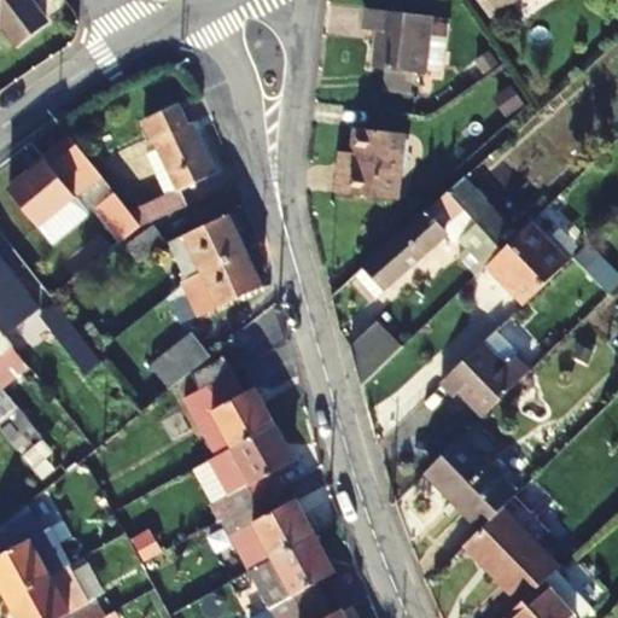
[(46,17),(31,0),(0,0),(0,18),(17,40),(46,17)]
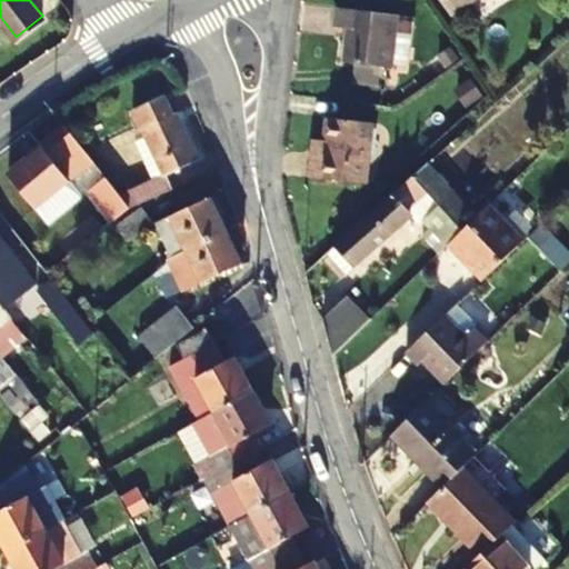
[(348,58),(392,63),(398,9),(340,1),(337,20),(352,23),(348,58)]
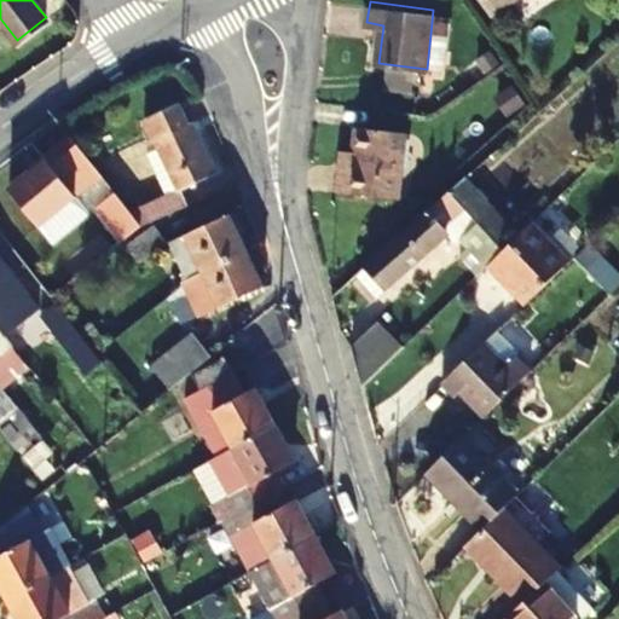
[(166,197),(131,214),(140,229),(185,207),(179,190),(215,173),(192,122),(186,125),(178,105),(145,120),(157,148),(145,154),(166,197)]
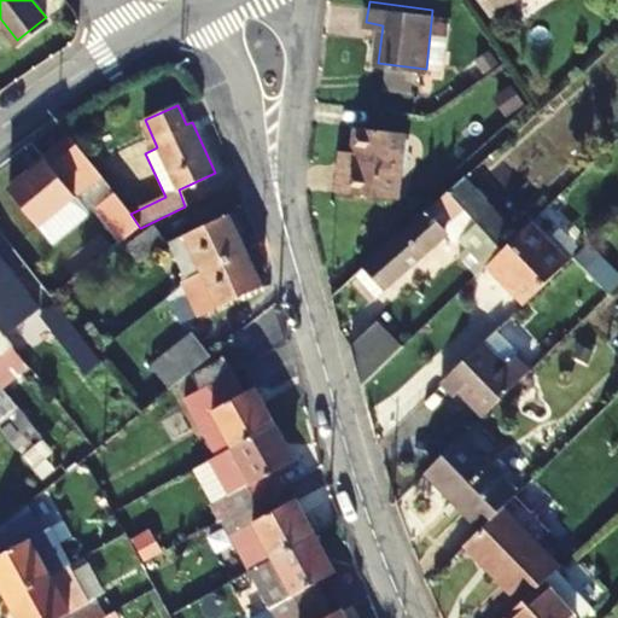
[(396,196),(404,129),(357,123),(355,150),(353,165),(337,164),(334,188),(396,196)]
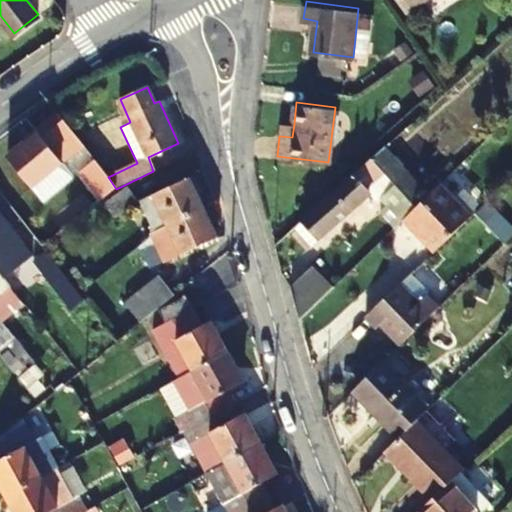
[(279,136),(292,137),(294,124),(281,122),(279,136)]
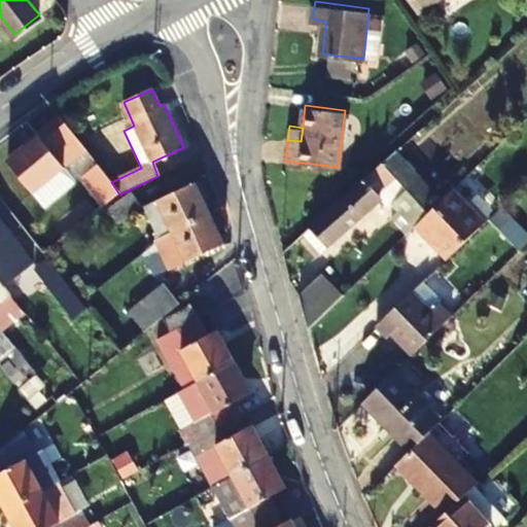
[(32,194),(65,166),(40,134),(5,162),(32,194)]
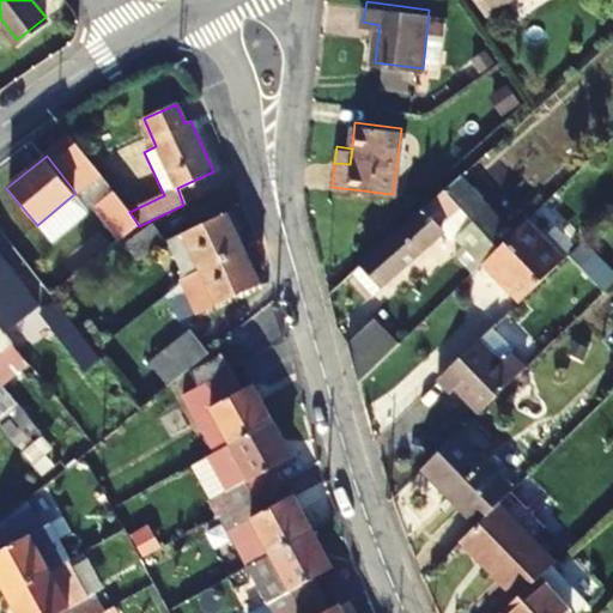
[(462,176),(364,265),(383,287),(444,232),(437,225),(459,206),(475,224),(460,238),(483,263),(486,260),(516,231),(462,176)]
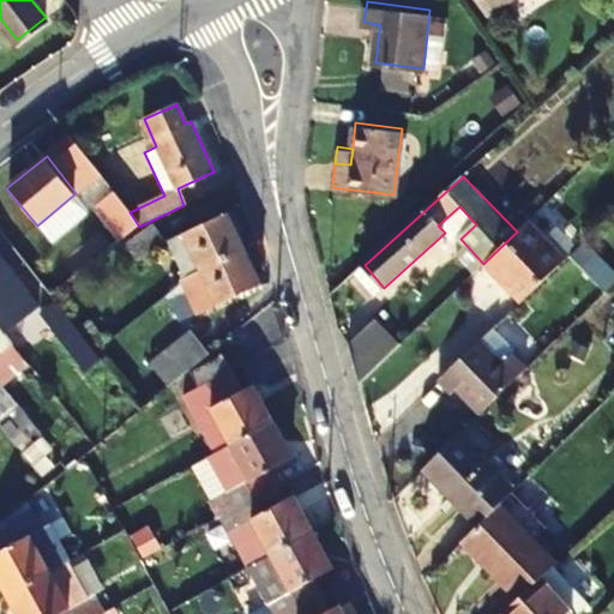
[(90,209),(114,190),(103,178),(80,196),(90,209)]
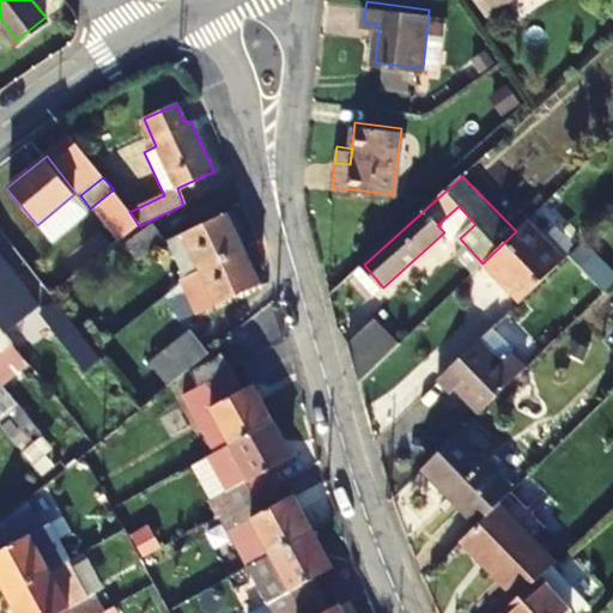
[(167,243),(183,277),(194,274),(244,249),(226,213),(167,243)]
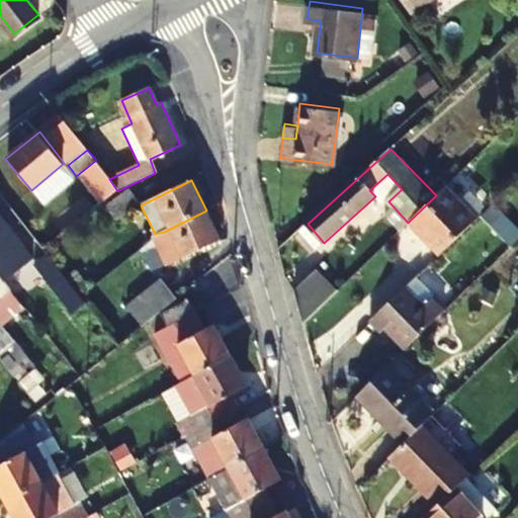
[(436,195),(411,220),(440,251),(477,216),(447,185),(436,195)]
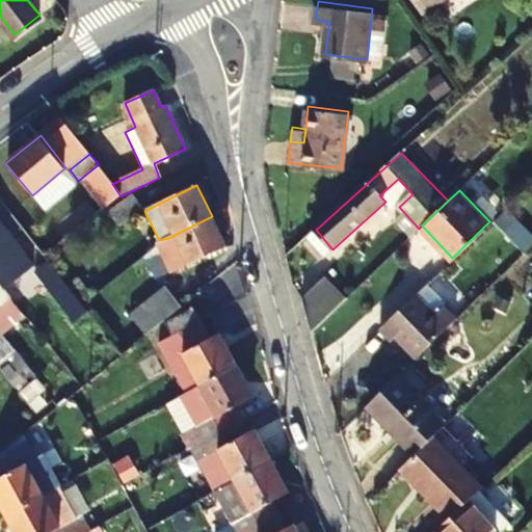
[(141,209),(130,193),(108,211),(120,225),(141,209)]
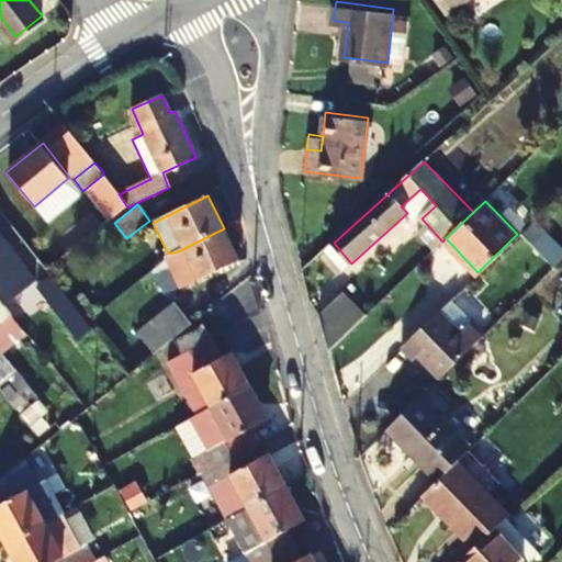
[(208,272),(239,258),(224,228),(178,251),(171,255),(166,259),(165,259),(178,288),(209,274),(208,272)]
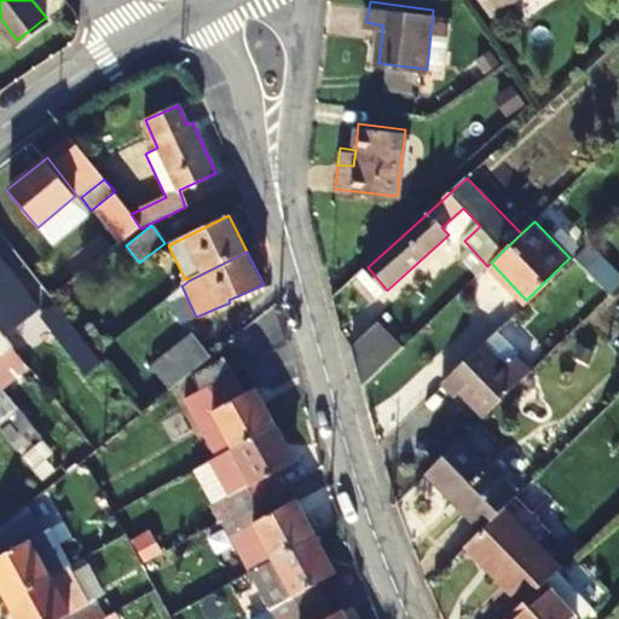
[(0,305),(4,311),(28,291),(0,256),(0,305)]
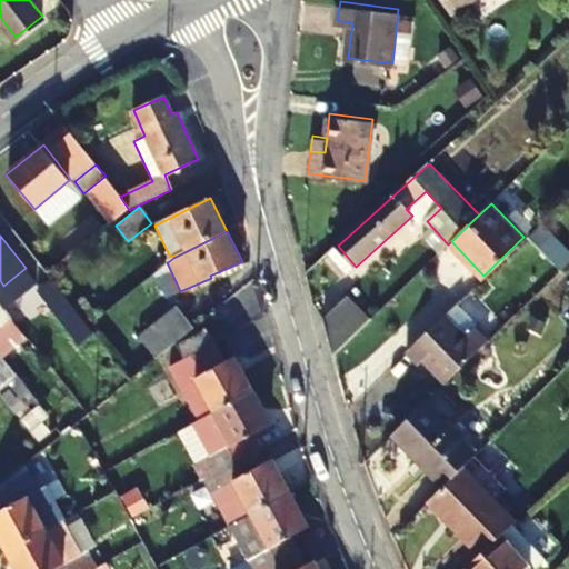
[(37,291),(66,328),(81,317),(70,303),(51,279),(37,291)]
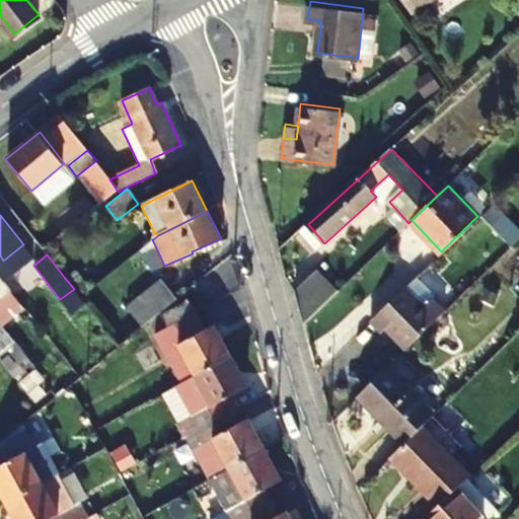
[(308,318),(339,290),(317,269),(294,292),(303,322),(308,318)]
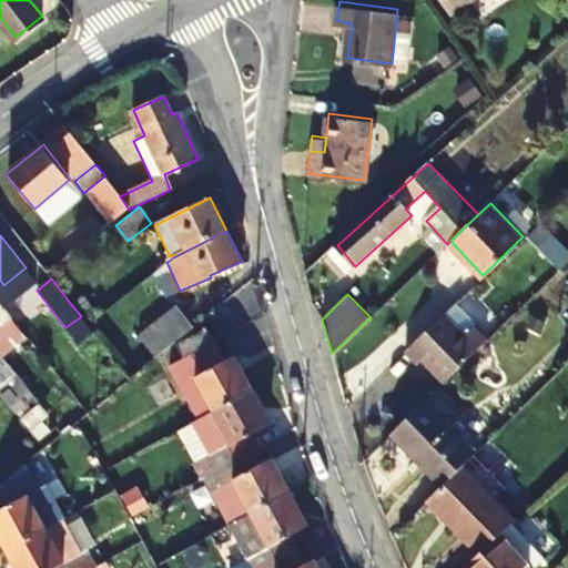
[(87,324),(97,317),(80,295),(70,303),(81,316),(87,324)]
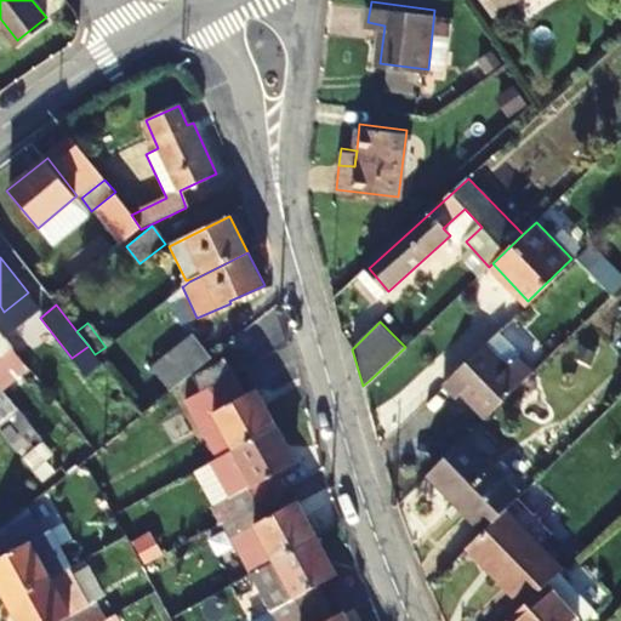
[(192,377),(214,359),(194,336),(154,370),(172,393),(192,377)]
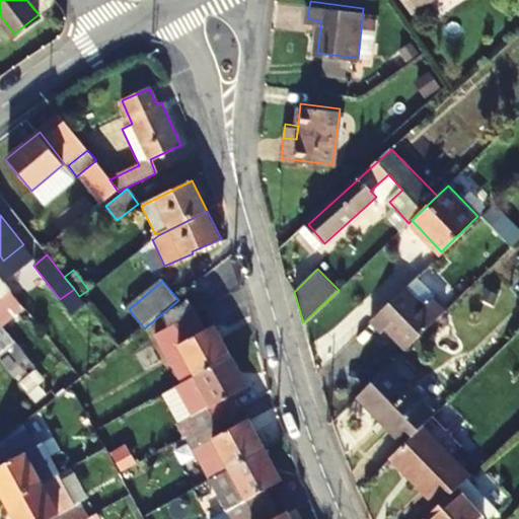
[(408,284),(370,319),(380,330),(384,327),(405,349),(447,308),(433,293),(424,301),(408,284)]
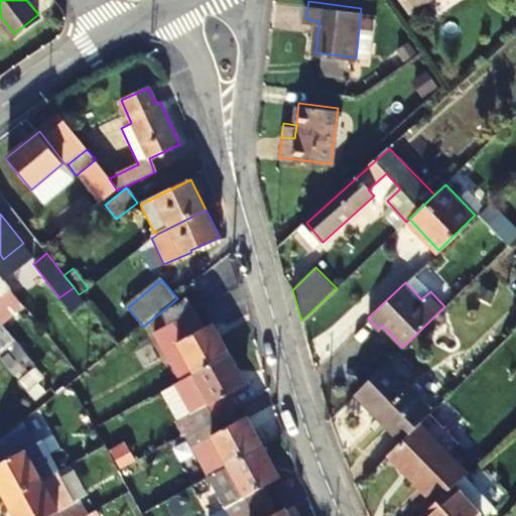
[(168,330),(196,313),(188,300),(160,315),(168,330)]
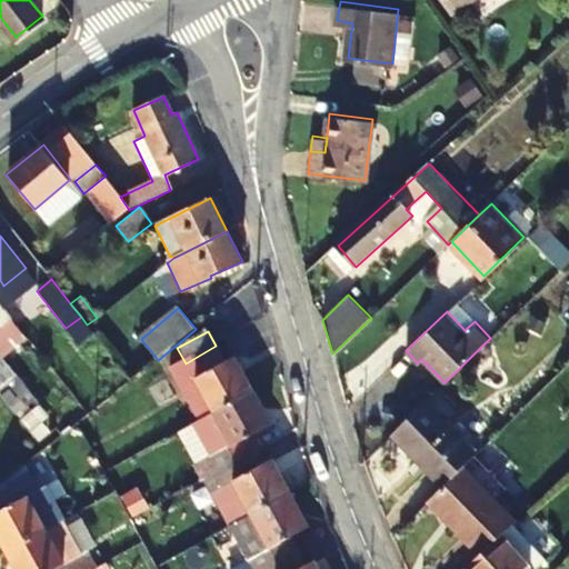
[(216,346),(186,363),(169,372),(181,393),(198,383),(213,415),(252,392),(236,361),(227,366),(216,346)]
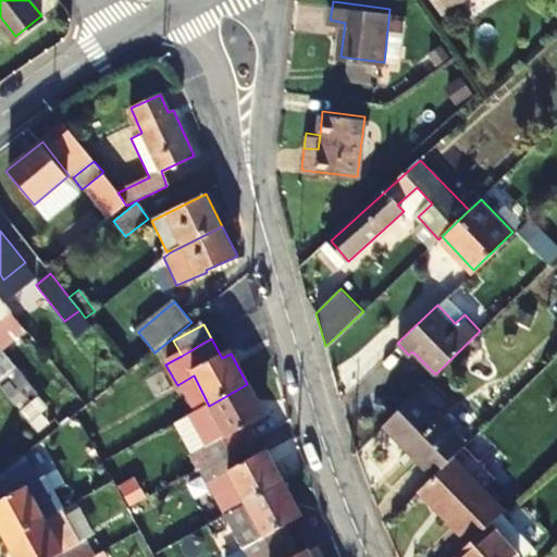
[(0,378),(14,367),(0,348),(0,378)]
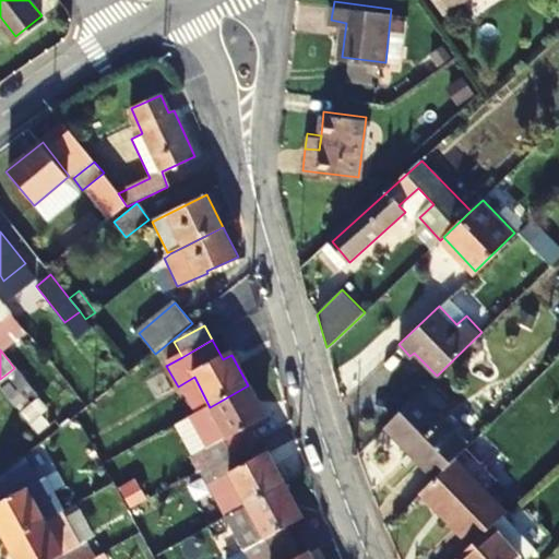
[(16,392),(26,383),(14,368),(0,379),(0,387),(2,390),(10,384),(16,392)]
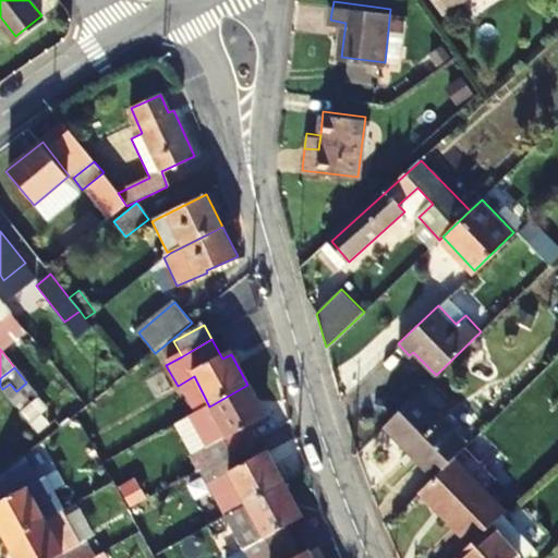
[(229,443),(245,433),(267,421),(247,385),(209,407),(229,443)]
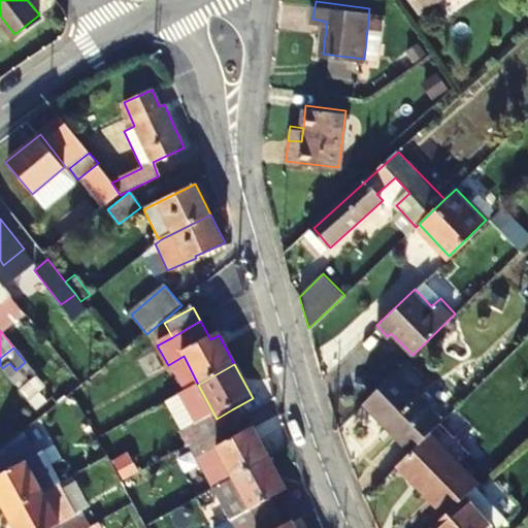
[(394,371),(365,399),(411,449),(430,431),(441,421),(394,371)]
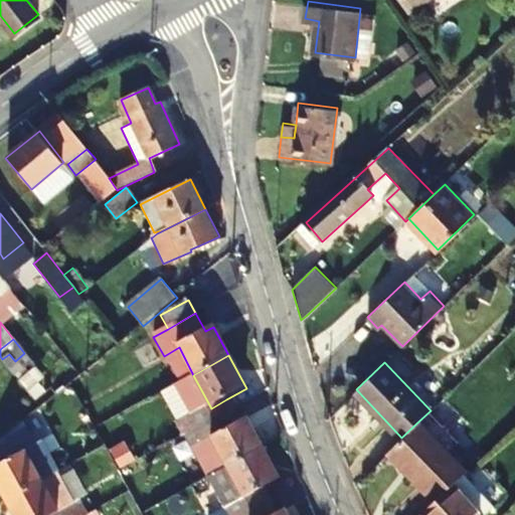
[(193,434),(233,411),(226,399),(211,408),(187,422),(193,434)]
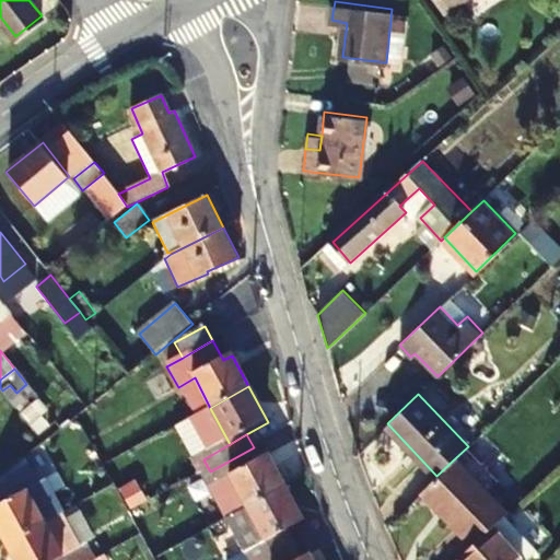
[(254,447),(210,471),(218,486),(230,478),(248,511),(287,490),(268,456),(263,459),(254,447)]
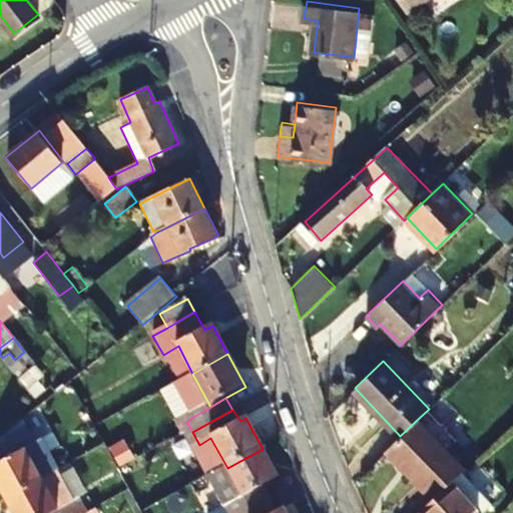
[(400,436),(387,449),(431,498),(449,481),(460,471),(463,468),(418,419),(400,436)]
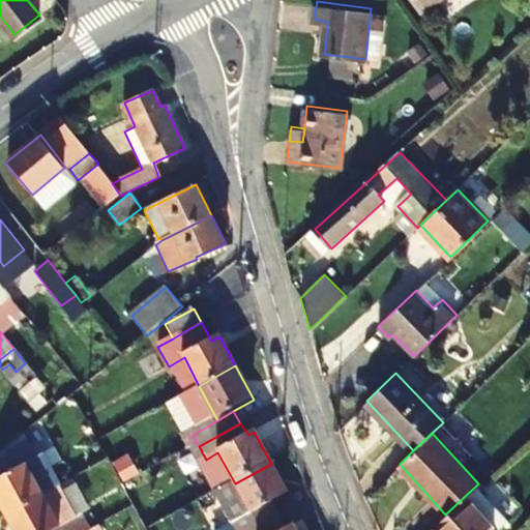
[(0,502),(7,516),(43,496),(27,465),(37,460),(25,437),(4,453),(0,457),(0,502)]
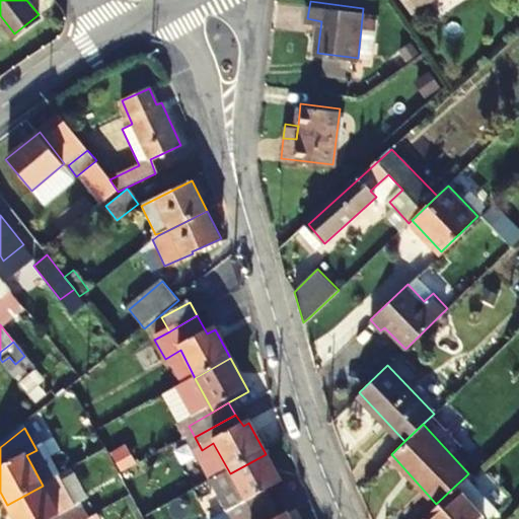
[(266,454),(230,473),(247,504),(224,517),(225,518),(251,518),(274,506),(267,493),(282,485),(266,454)]
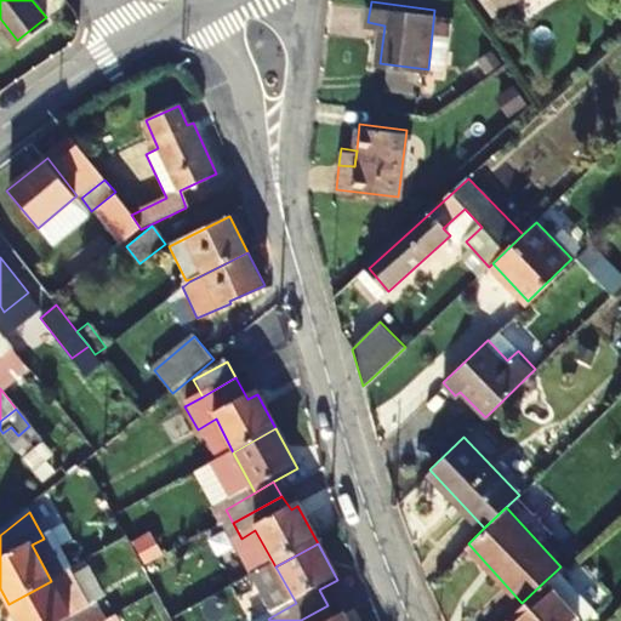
[(543,582),(553,593),(567,581),(557,570),(543,582)]
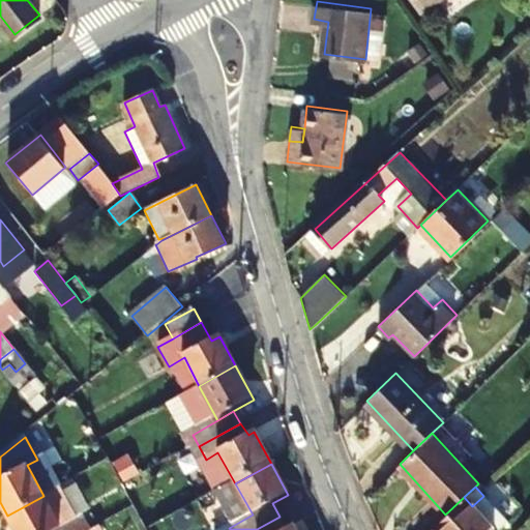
[(15,529),(76,529),(72,523),(61,529),(43,496),(7,516),(15,529)]
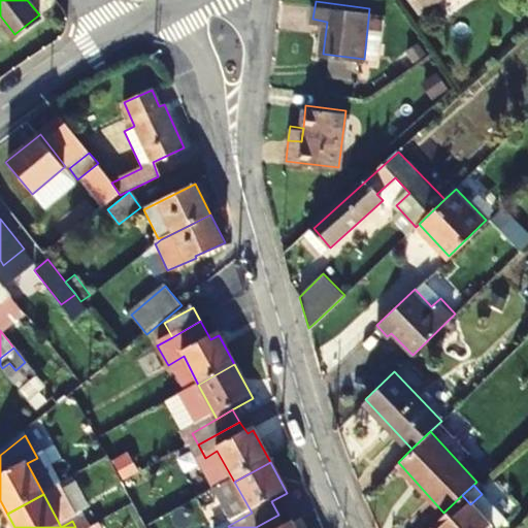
[(429,527),(493,527),(503,519),(482,494),(470,504),(462,495),(443,513),(428,527),(429,527)]
